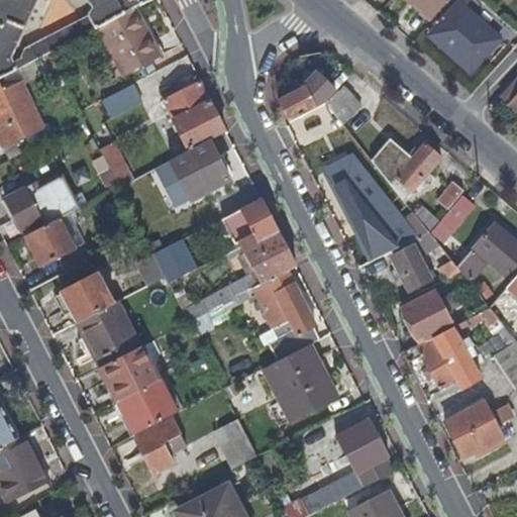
[(0,0),(0,79),(14,73),(37,60),(48,55),(102,26),(138,7),(152,0),(0,0)]
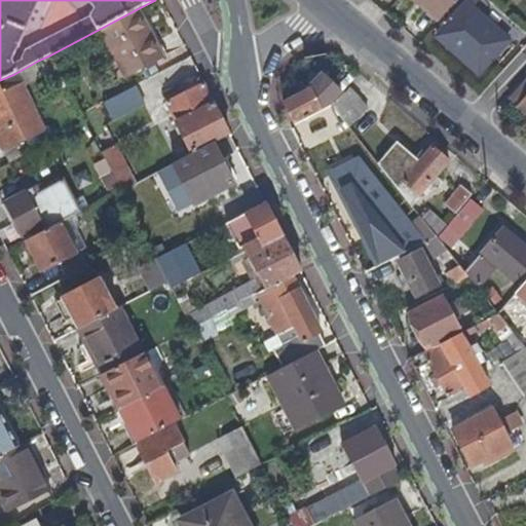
[(451,0),(416,0),(439,17),(451,0)]
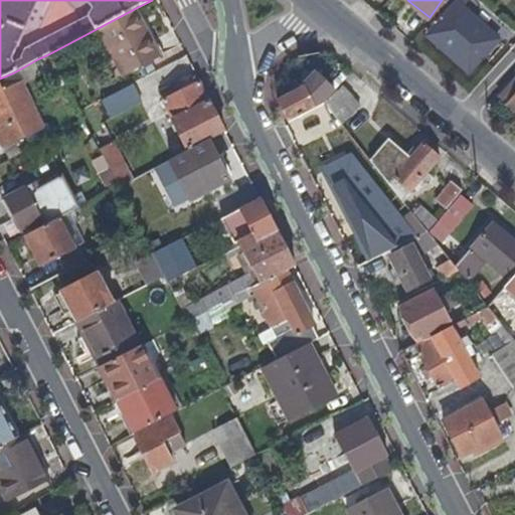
[(498,36),(456,0),(427,34),(470,69),(498,36)]
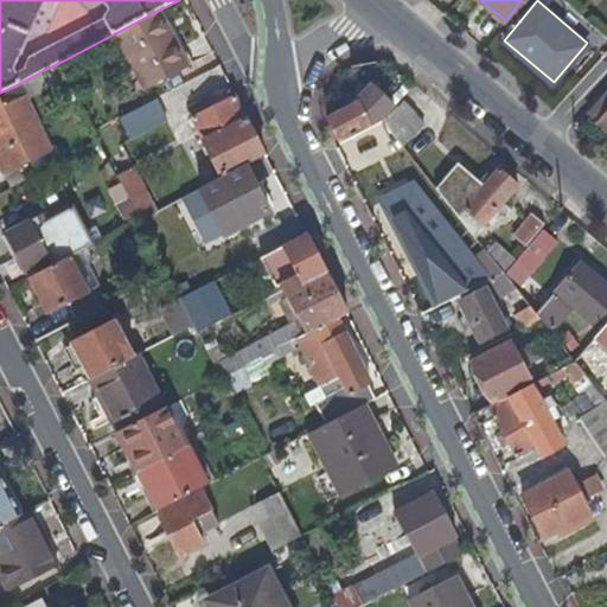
[(192,64),(163,8),(120,31),(148,87),(192,64)]
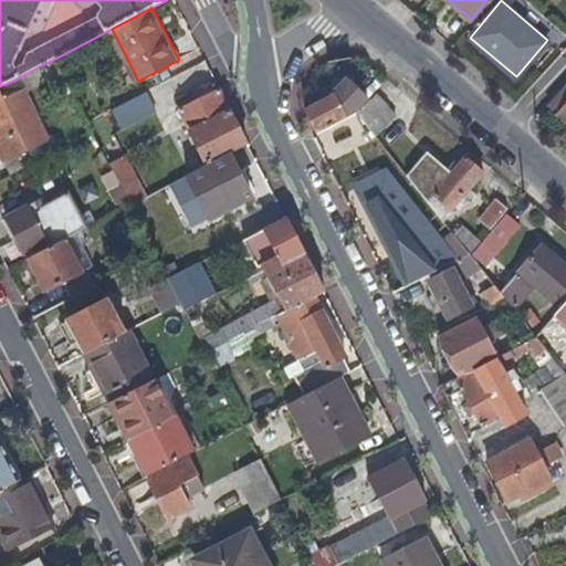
[(381,84),(360,66),(338,92),(359,109),(381,84)]
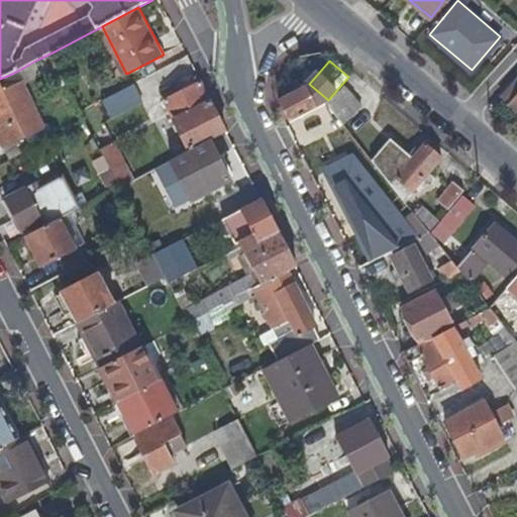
[(0,79),(0,140),(10,160),(48,139),(14,73),(0,79)]
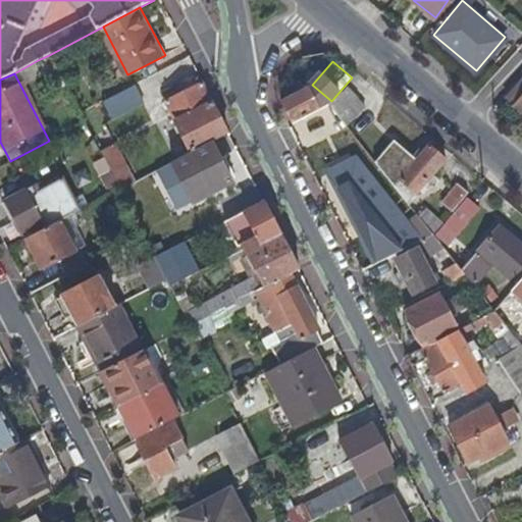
[(165,103),(191,153),(211,143),(227,135),(201,84),(165,103)]
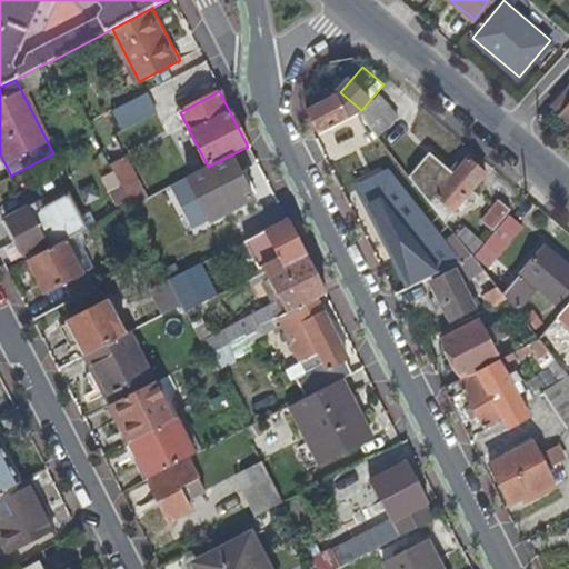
[(306,109),(319,135),(357,115),(361,110),(340,92),(306,109)]
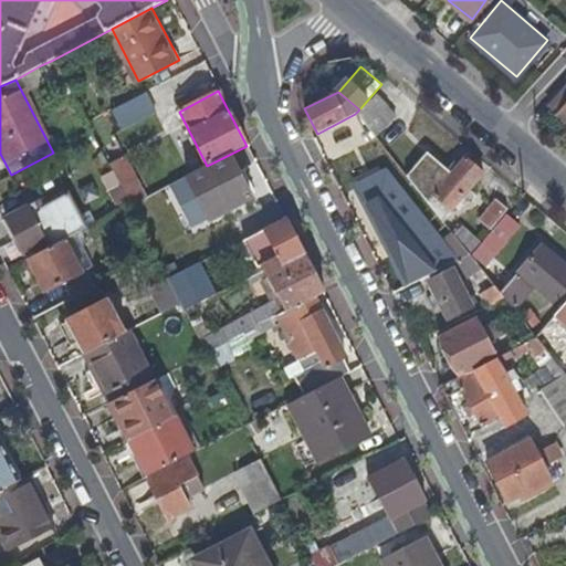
[(145,94),(122,106),(128,118),(152,106),(145,94)]
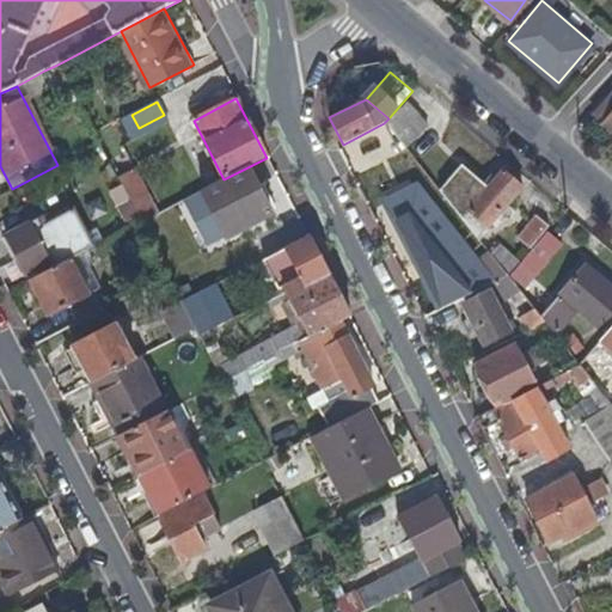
[(407,103),(386,126),(407,151),(428,126),(416,116),(418,114),(407,103)]
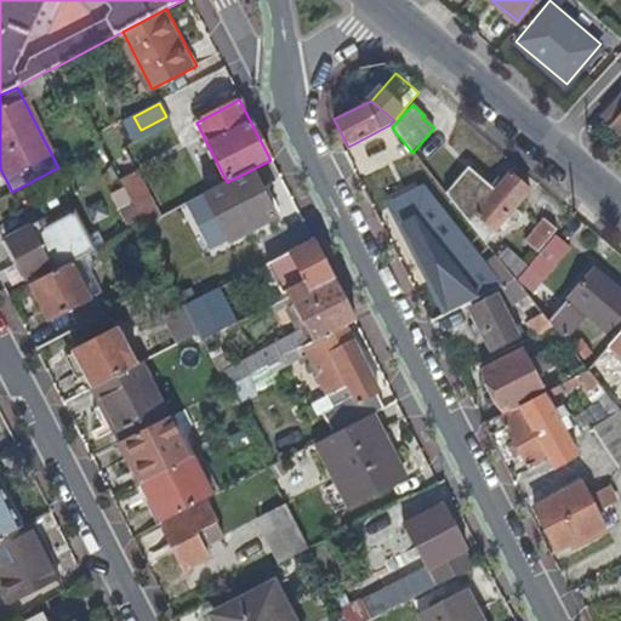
[(425,193),(392,127),(389,125),(348,147),(382,215),(425,193)]
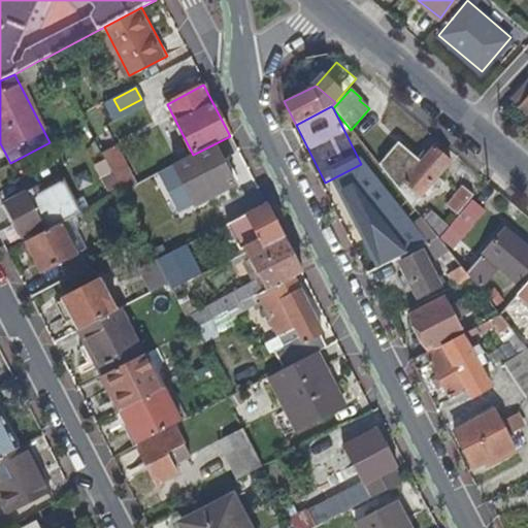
[(434,147),(427,156),(421,163),(418,160),(398,143),(378,165),(399,190),(404,184),(420,196),(450,161),(434,147)]
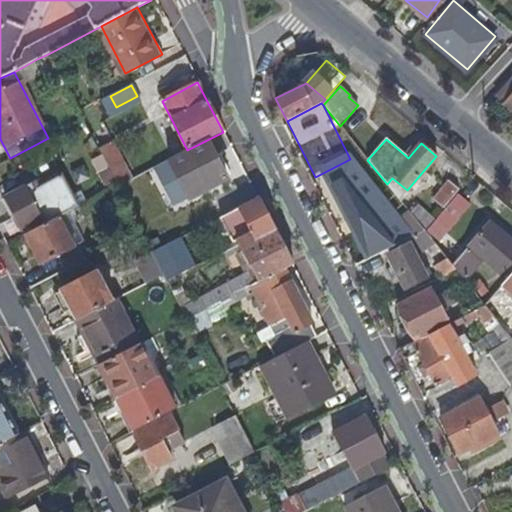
[(227,179),(207,140),(187,150),(169,159),(189,198),(227,179)]
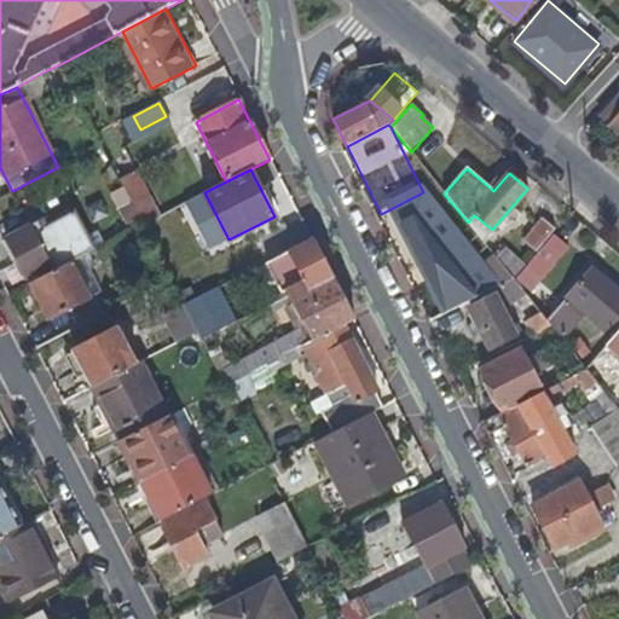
[(137,173),(120,181),(128,198),(142,225),(158,217),(137,173)]
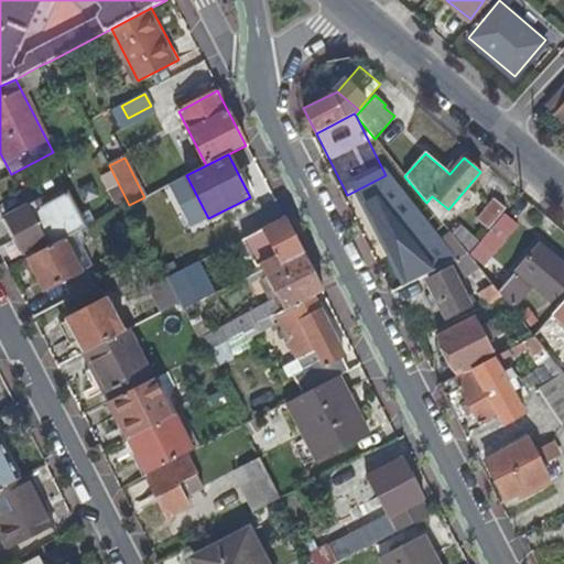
[(449,174),(456,166),(453,163),(446,171),(449,174)]
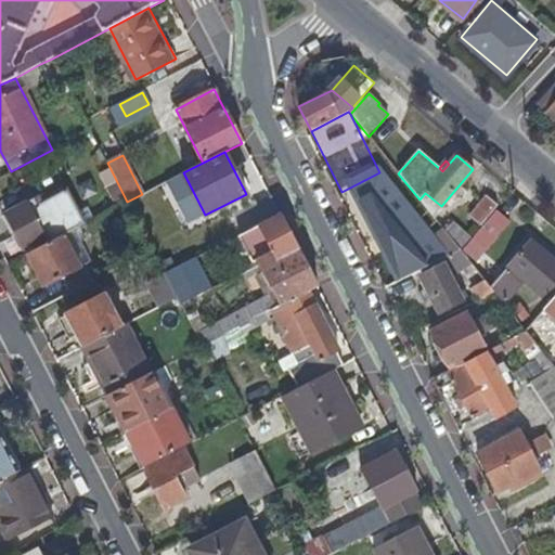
[(107,188),(118,207),(127,202),(115,178),(108,181),(111,185),(107,188)]
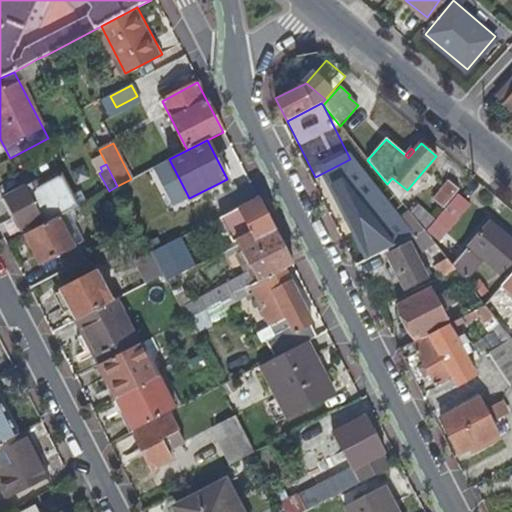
[(41,220),(43,225),(67,212),(73,210),(77,208),(61,177),(35,190),(31,183),(4,197),(21,230),(41,220)]
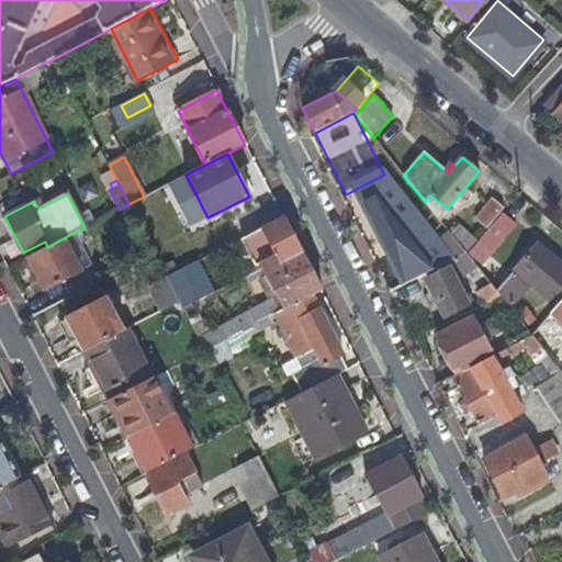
[(438,218),(447,209),(430,195),(425,202),(438,218)]
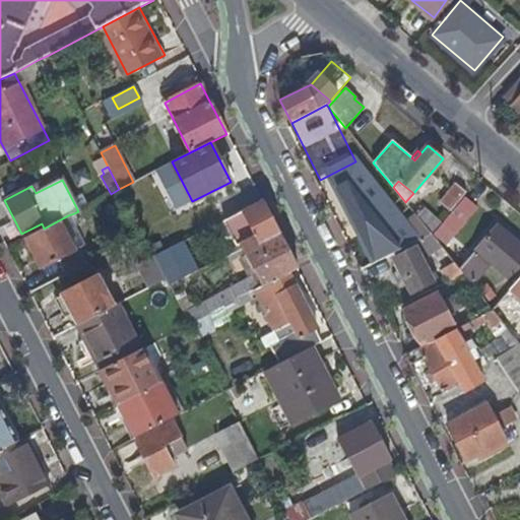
[(440,203),(450,211),(465,192),(455,184),(440,203)]
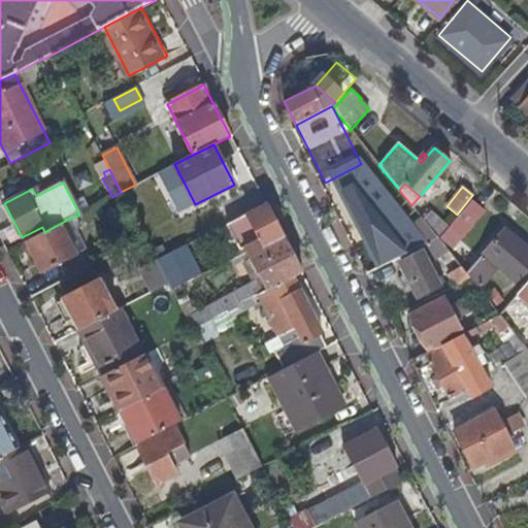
[(452,249),(483,210),(470,201),(440,238),(452,249)]
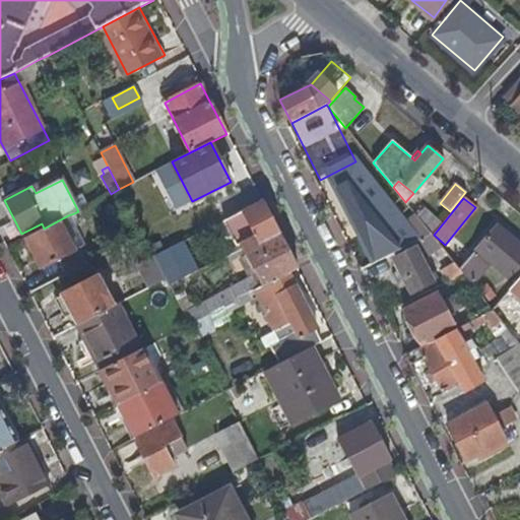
[(232,290),(184,315),(189,325),(255,291),(288,273),(298,269),(263,202),(225,221),(238,245),(239,244),(242,250),(249,263),(255,276),(232,288),(232,290)]
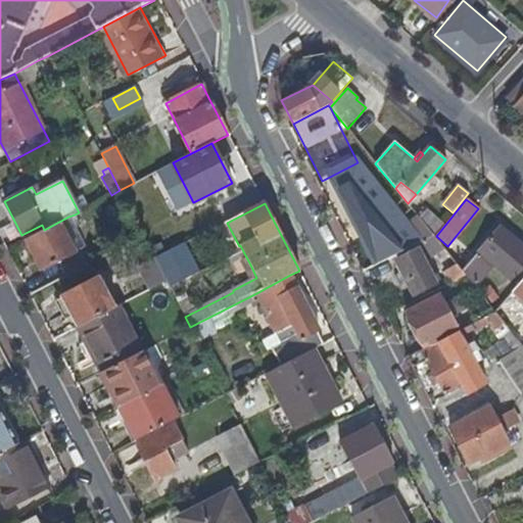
[(427,211),(420,220),(432,234),(440,223),(427,211)]
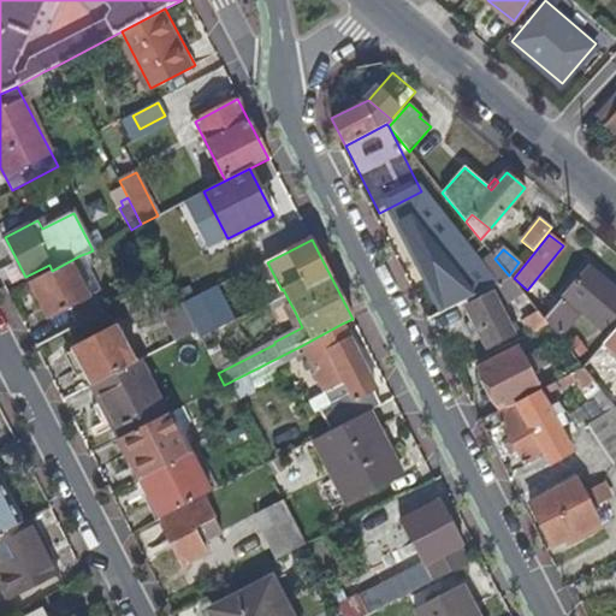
[(88,253),(81,255),(88,270),(95,266),(88,253)]
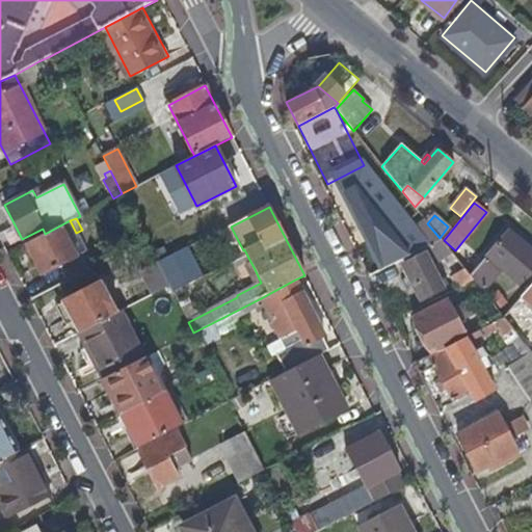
[(45,234),(25,244),(41,274),(64,263),(62,259),(72,254),(74,258),(85,251),(76,233),(70,220),(45,234)]
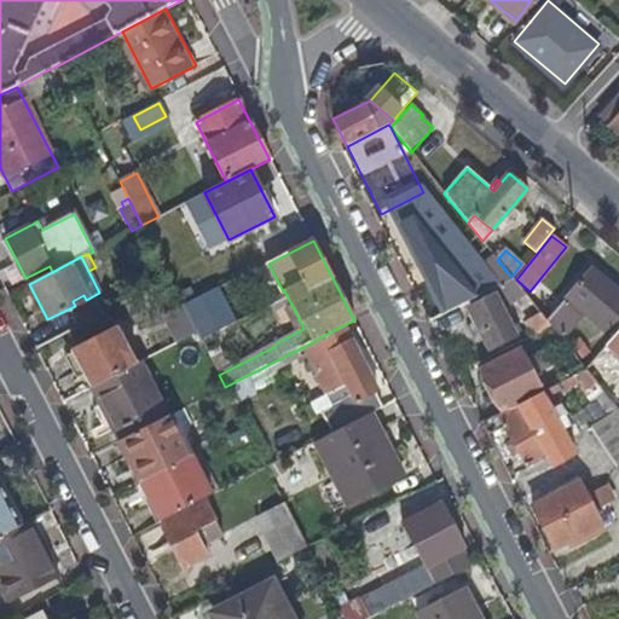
[(585,317),(612,340),(618,329),(618,291),(593,268),(547,322),(550,327),(562,341),(585,317)]
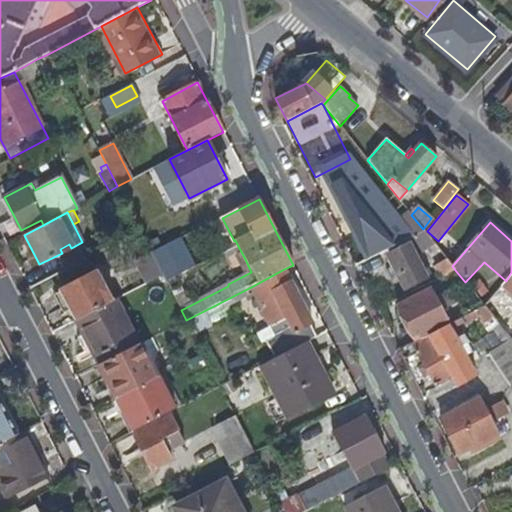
[(425,251),(435,245),(424,231),(412,237),(425,251)]
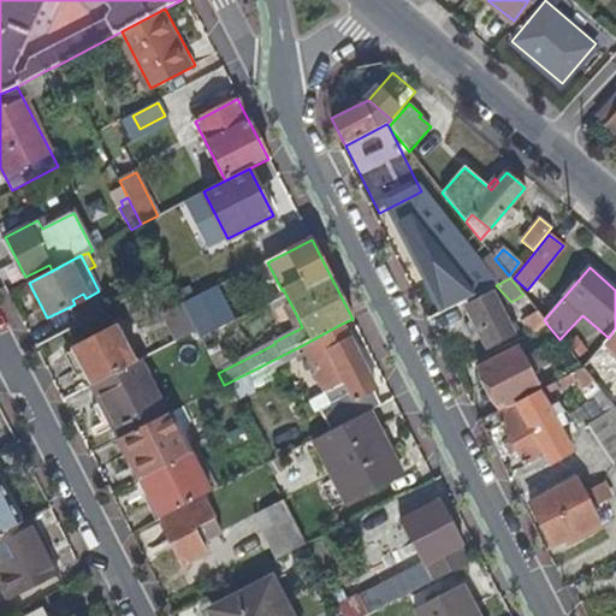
[(467,300),(469,307),(492,295),(490,288),(467,300)]
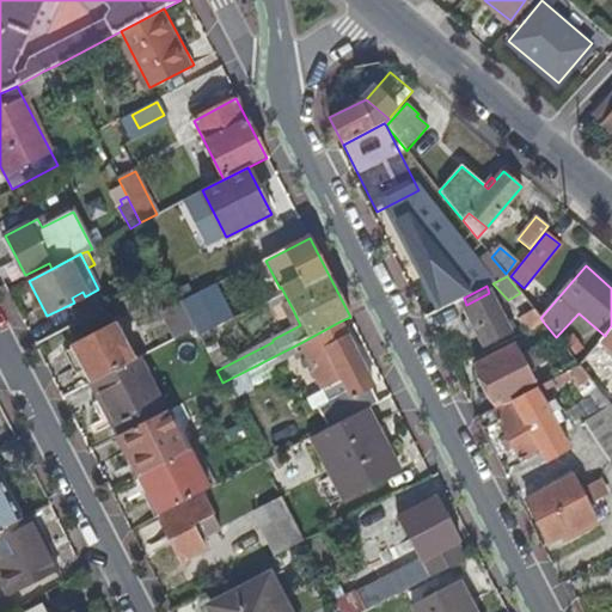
[(74,303),(85,297),(83,292),(72,298),(74,303)]
